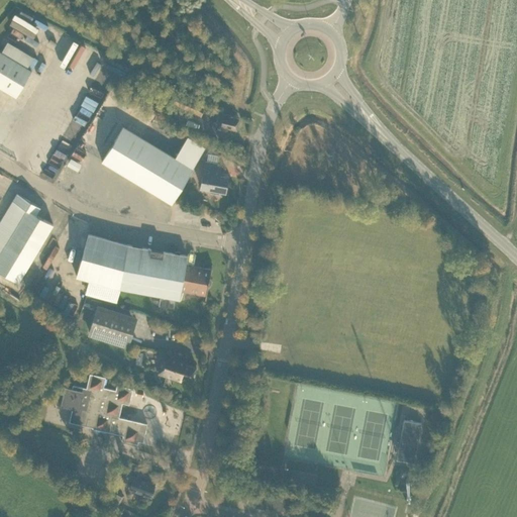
[(0,87),(16,97),(31,71),(0,52),(0,87)]
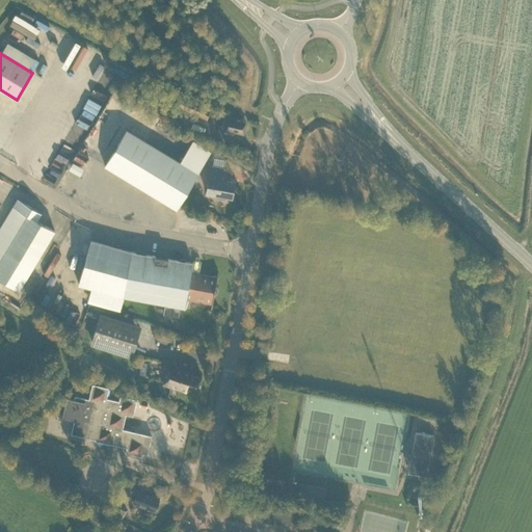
[(177,209),(198,173),(211,152),(193,140),(180,162),(127,130),(105,165),(177,209)]
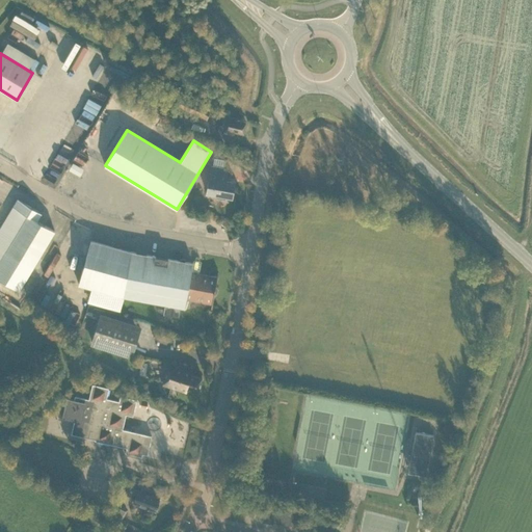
[(80,175),(84,168),(74,162),(71,168),(80,175)]
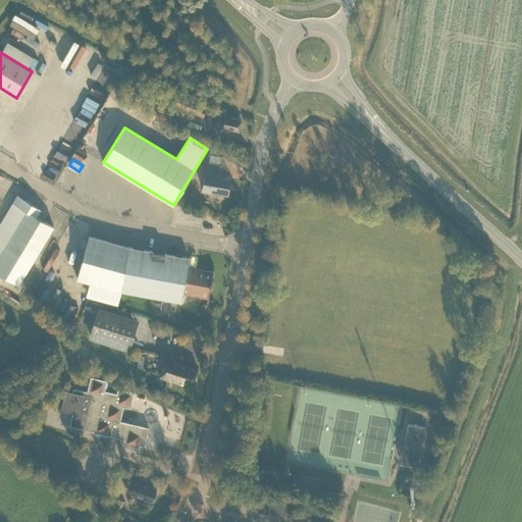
[(207,162),(202,189),(213,191),(213,193),(220,195),(221,192),(227,194),(230,177),(218,175),(220,164),(207,162)]
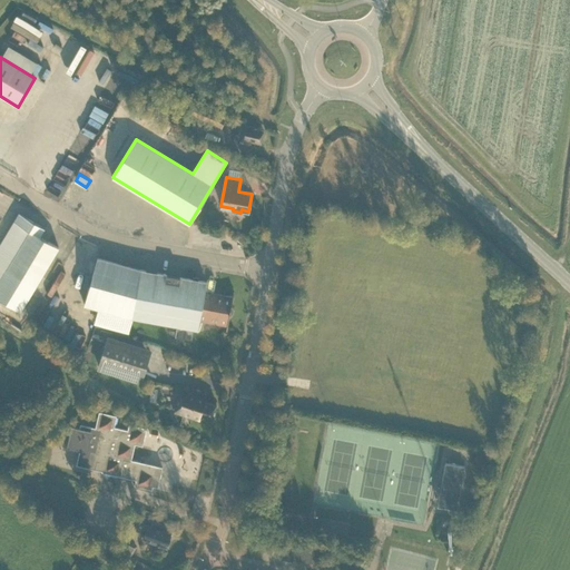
[(46,228),(20,214),(0,247),(0,297),(21,311),(58,247),(41,236),(46,228)]
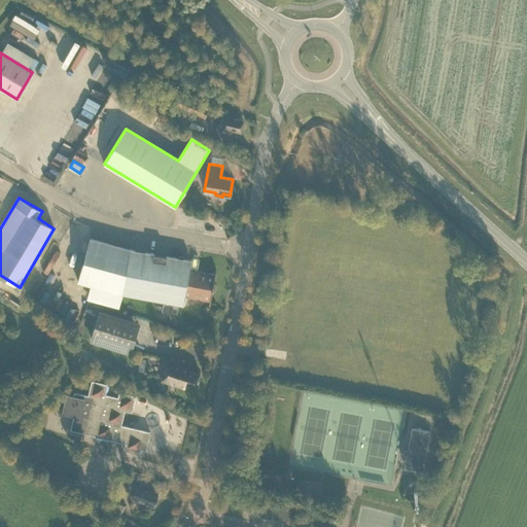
[(183,305),(184,295),(210,300),(209,306),(210,306),(216,269),(215,274),(189,270),(190,260),(130,249),(90,239),(78,282),(121,293),(164,302),(163,312),(178,314),(179,304),(183,305)]
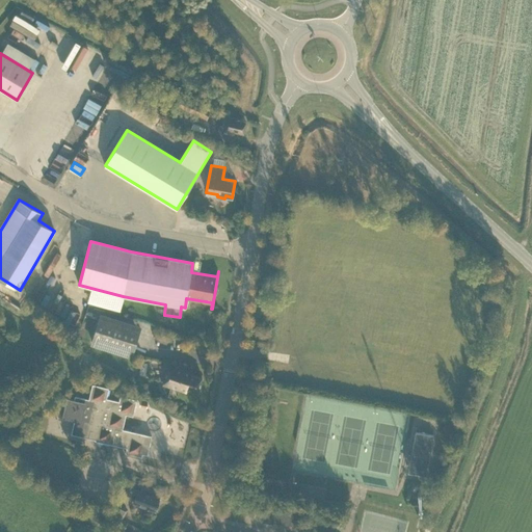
[(83,307),(86,302),(84,301),(74,322),(79,324),(87,309),(83,307)]
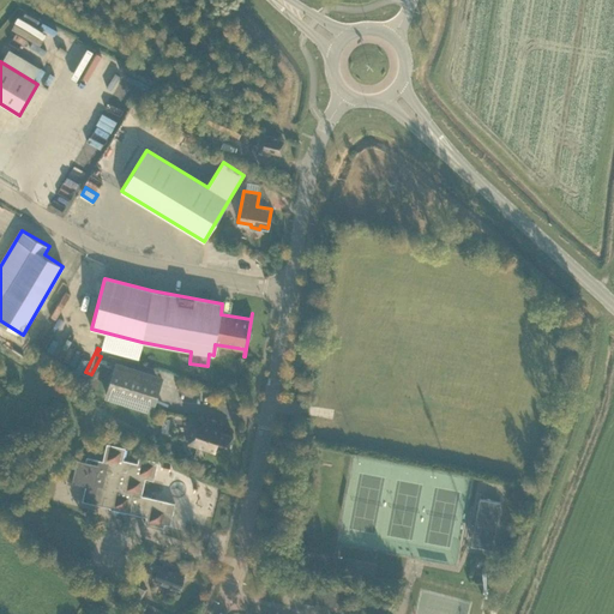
[(118,362),(115,371),(107,397),(151,410),(162,375),(118,362)]
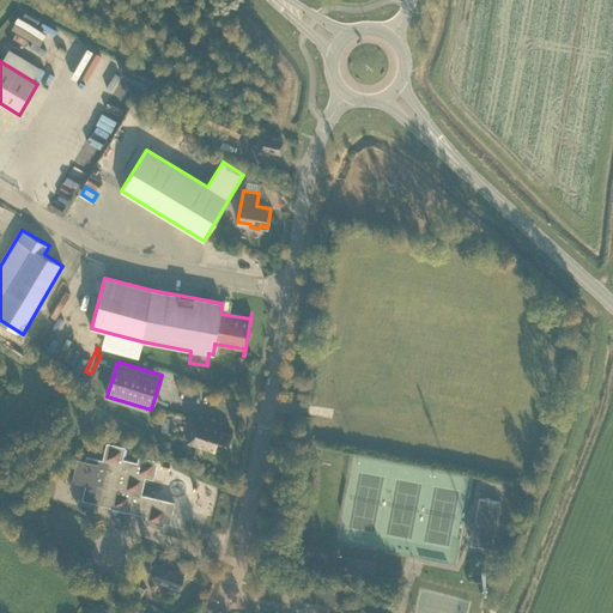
[(188,444),(216,453),(217,449),(228,453),(234,435),(220,431),(222,426),(195,418),(188,444)]
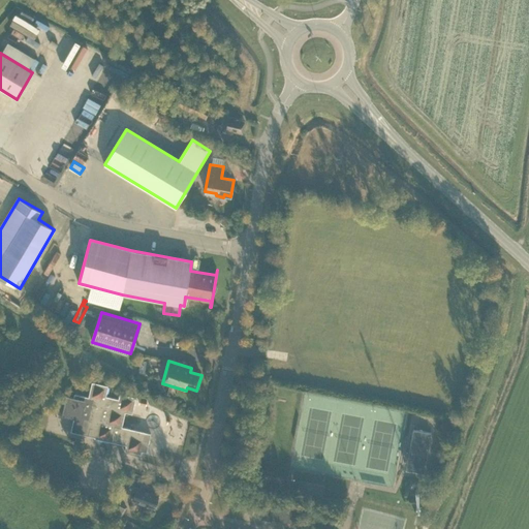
[(135,398),(120,394),(119,399),(105,397),(107,386),(92,382),(89,397),(74,394),(73,397),(66,395),(62,415),(73,417),(70,432),(81,434),(95,438),(126,445),(125,449),(142,454),(142,450),(147,452),(151,433),(121,427),(125,412),(132,413),(135,398)]
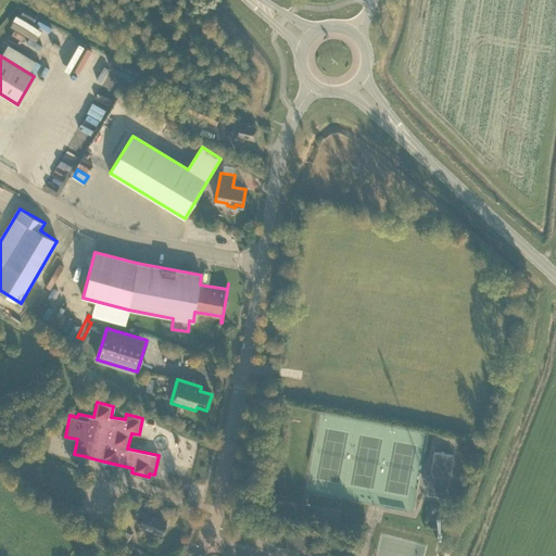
[(434,451),(431,465),(431,467),(437,468),(432,488),(442,490),(446,491),(453,455),(434,451)]
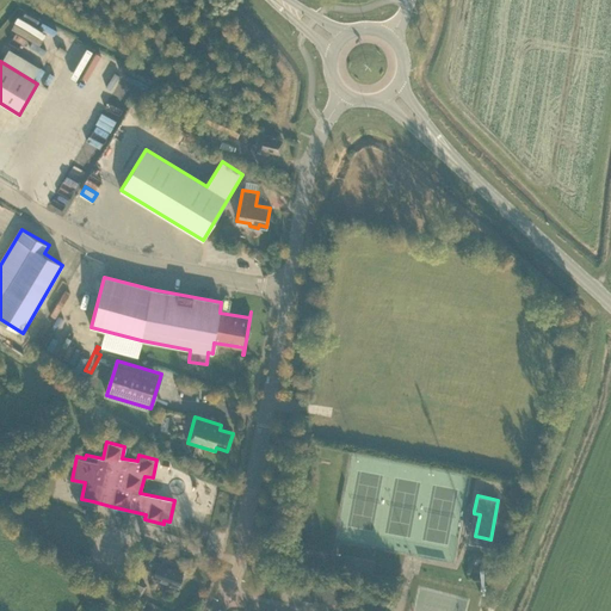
[(154,578),(179,586),(184,572),(173,568),(176,562),(164,559),(161,565),(147,560),(143,569),(155,573),(154,578)]
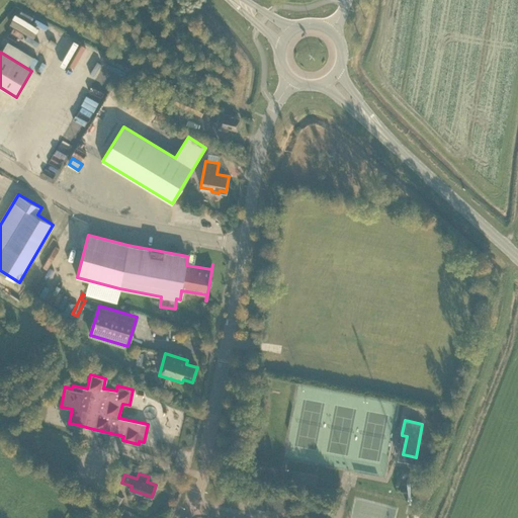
[(256,508),(266,510),(266,508),(285,512),(289,497),(269,492),(260,490),(256,508)]
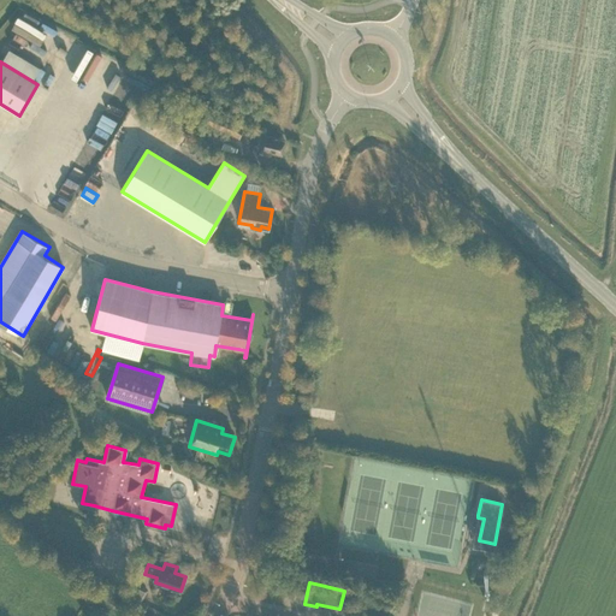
[(123,605),(141,615),(148,604),(142,600),(147,590),(138,585),(132,596),(130,593),(123,605)]
